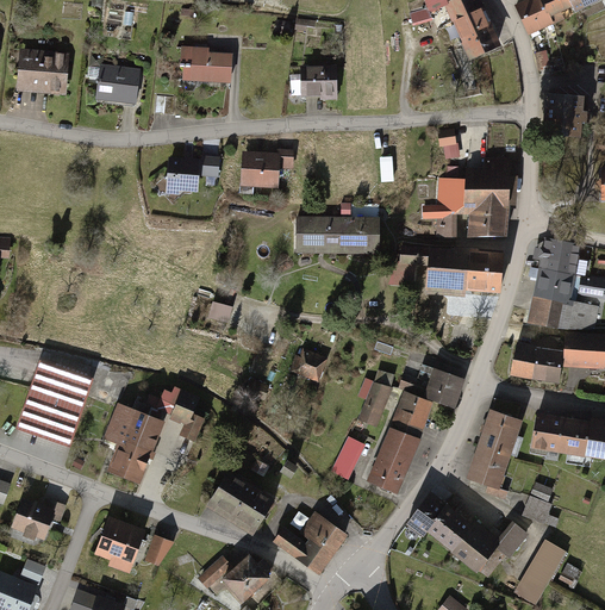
[(422,0),(425,7),(411,14),(417,25),(434,17),(449,49),(465,42),(474,61),(503,47),(480,0),(422,0)]
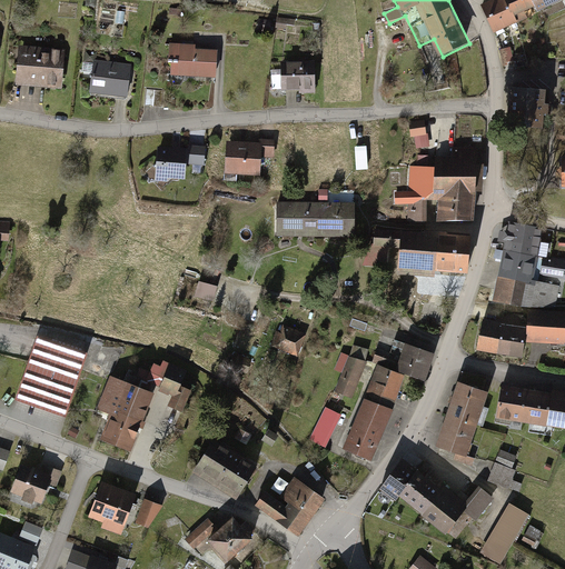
[(514,15),(506,0),(494,0),(482,6),(494,30),(516,19),(514,15)]
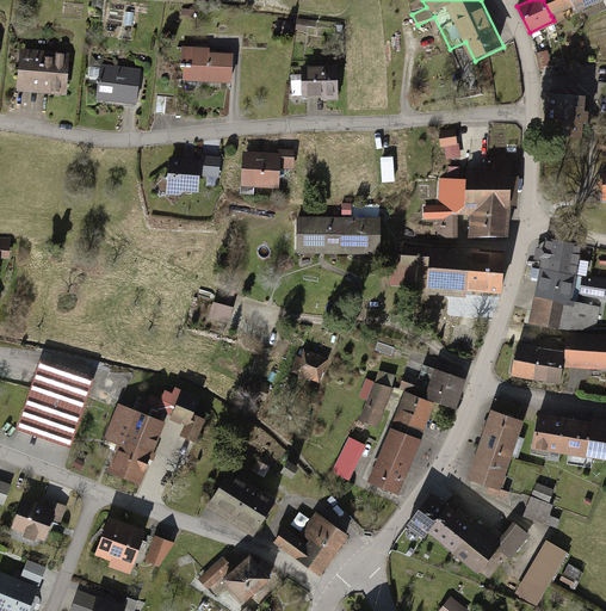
[(543,0),(551,16),(575,5),(573,0),(543,0)]
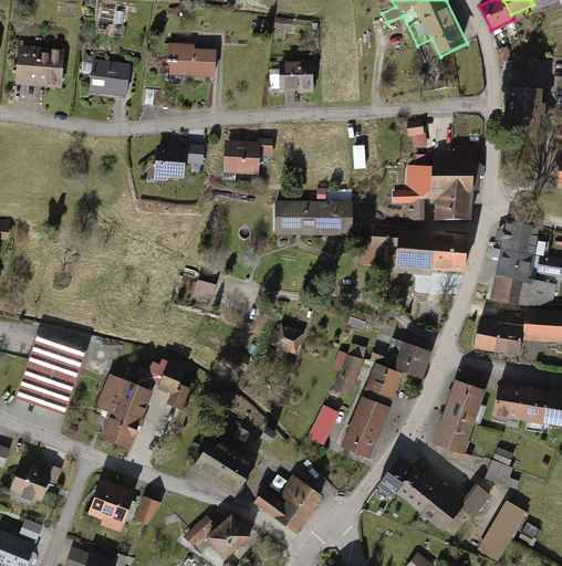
[(531,0),(533,4),(536,9),(554,0),(531,0)]
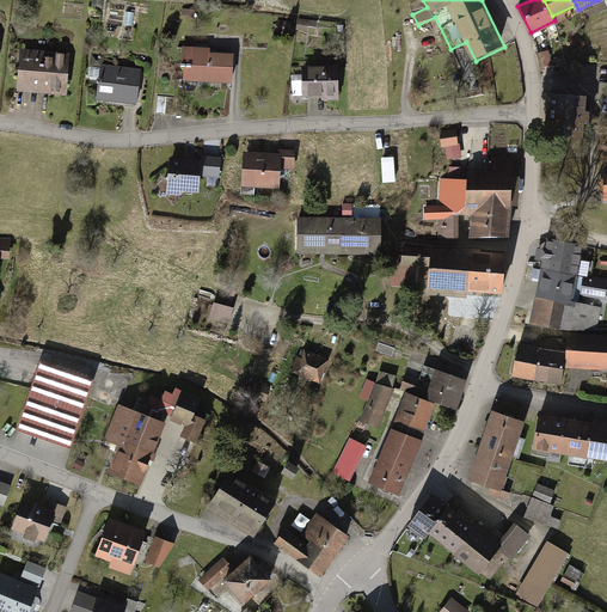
[(212,47),(185,47),(185,80),(238,81),(238,55),(212,54),(212,47)]
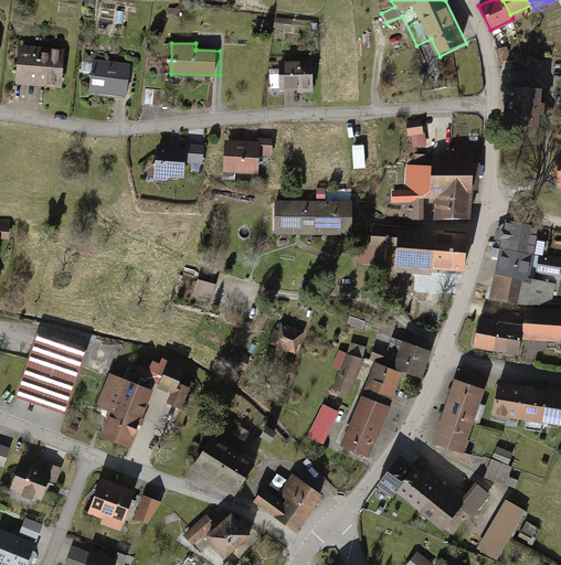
[(65,50),(22,46),(20,83),(63,86),(65,50)]
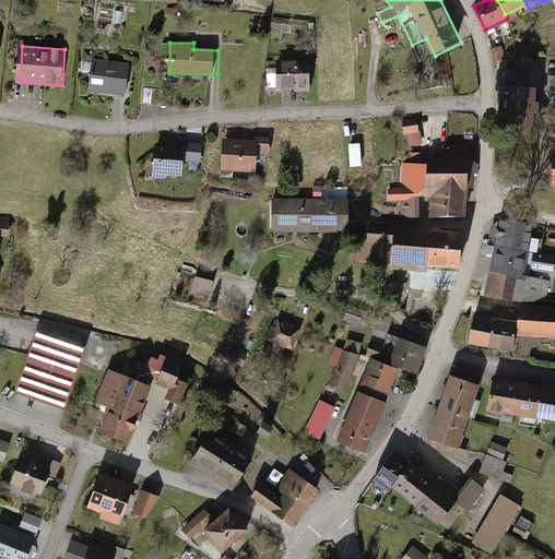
[(128,63),(93,60),(90,90),(125,94),(128,63)]
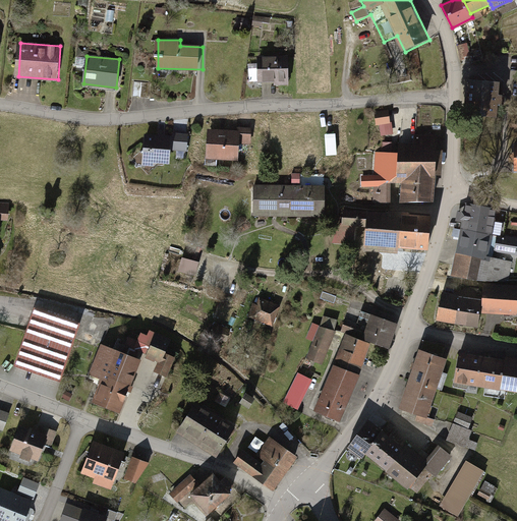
[(289,56),(260,57),(261,82),(290,81),(289,56)]
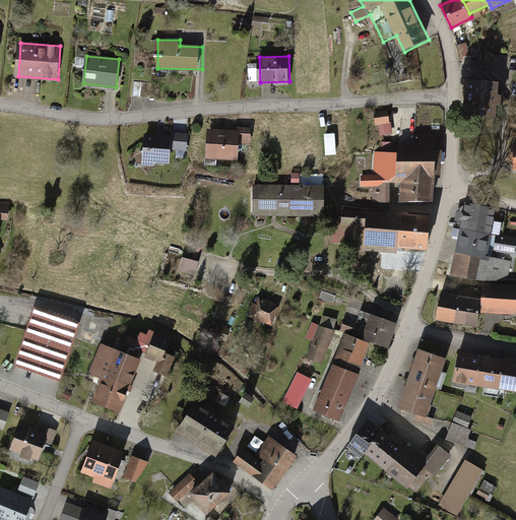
[(499,81),(462,80),(461,115),(498,116),(499,81)]
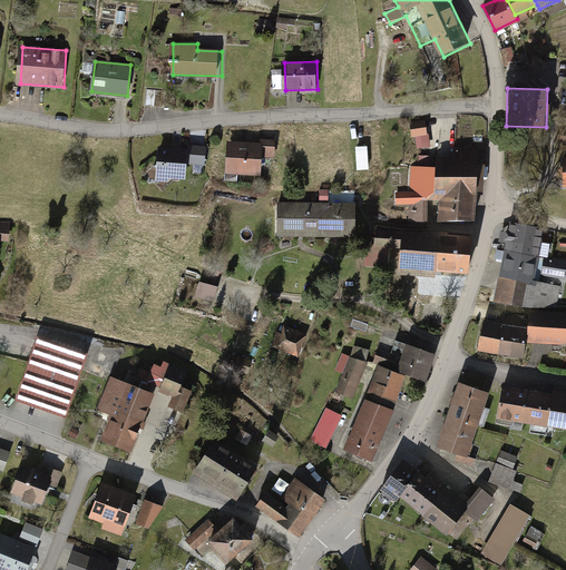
[(409,120),(412,147),(428,146),(425,119),(409,120)]
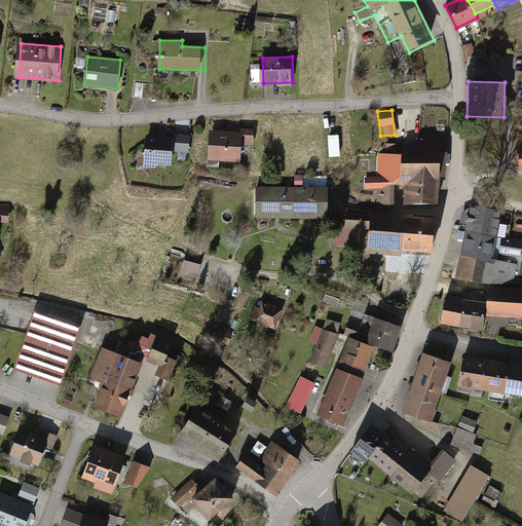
[(240,134),(211,133),(211,158),(245,159),(245,144),(255,144),(256,129),(240,129),(240,134)]
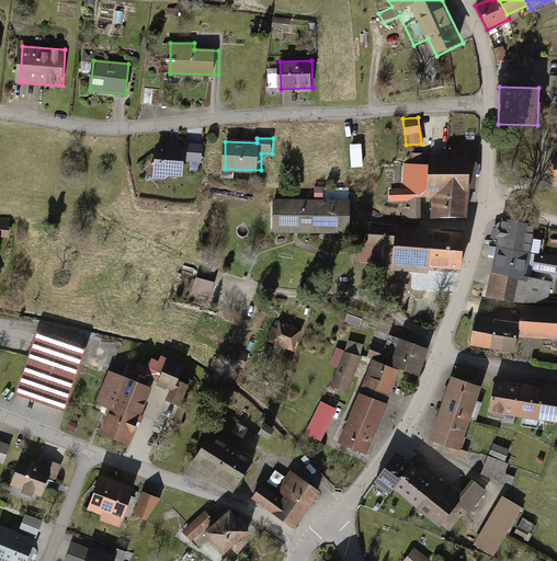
[(433,187),(470,189),(470,146),(447,145),(446,155),(432,153),(431,167),(404,165),(402,189),(387,187),(387,216),(420,216),(420,195),(433,195),(433,187)]
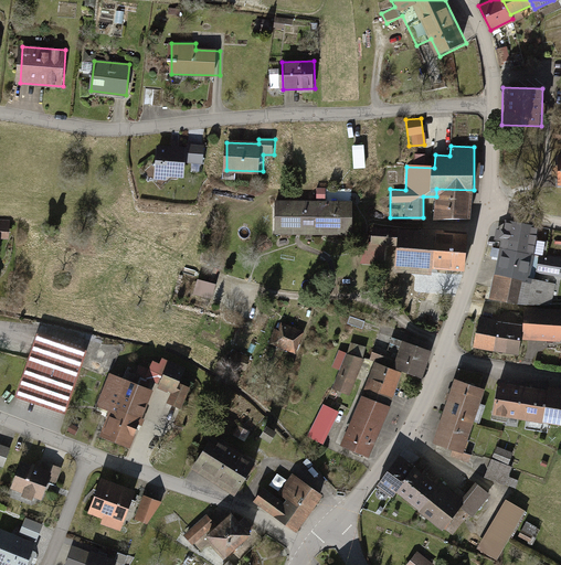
[(188,147),(159,147),(158,178),(187,178),(188,147)]
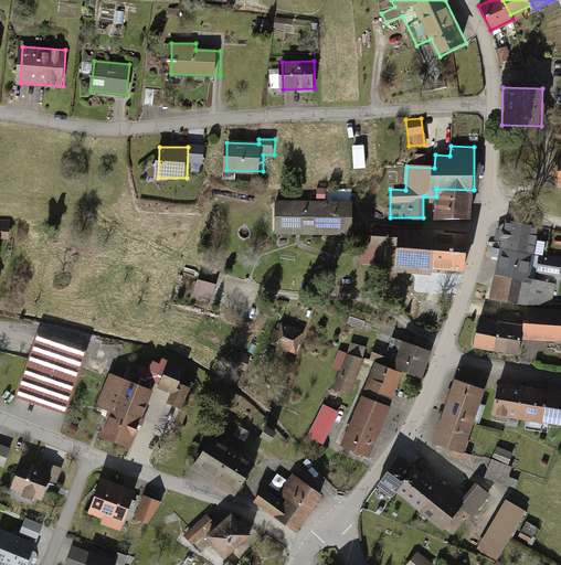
[(436,189),(436,196),(436,220),(473,220),(474,190),(436,189)]
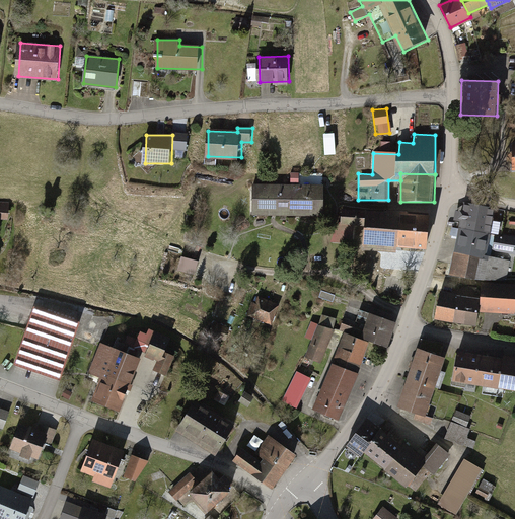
[(287,213),(287,184),(251,184),(250,213),(287,213)]
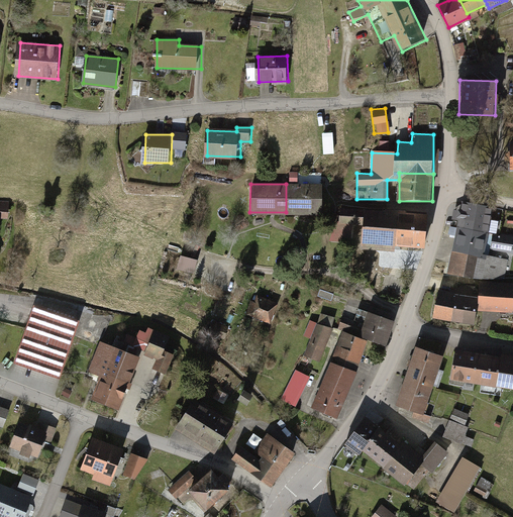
[(321,212),(321,184),(286,184),(286,212),(321,212)]
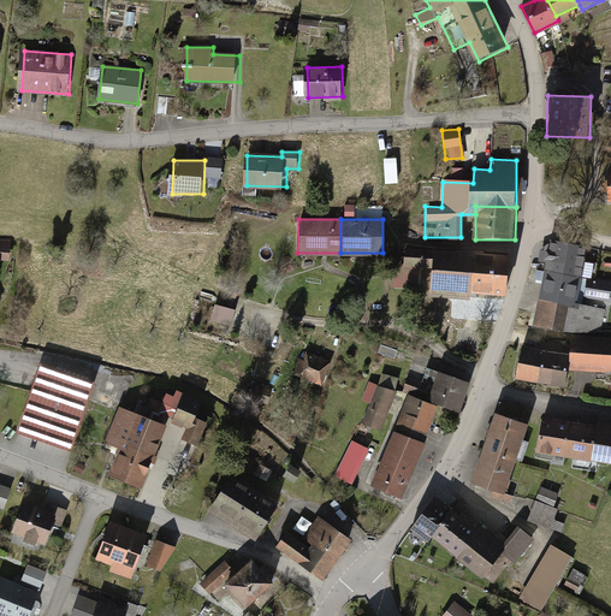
[(545,271),(581,277),(586,249),(550,242),(545,271)]
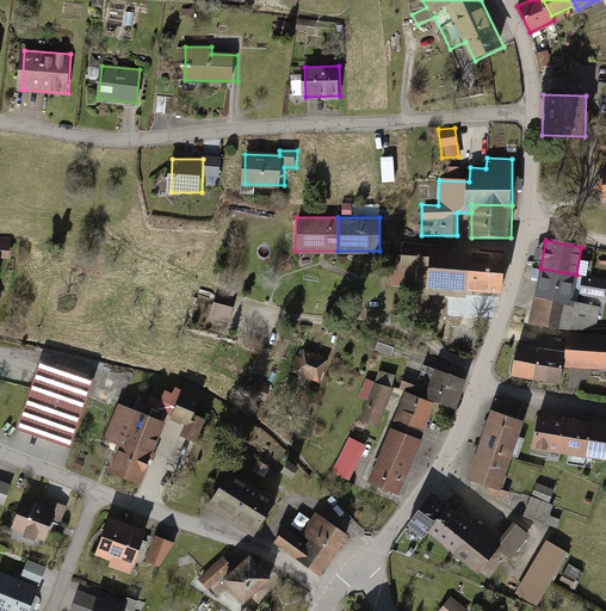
[(464,288),(467,251),(403,247),(402,264),(431,266),(428,290),(464,292),(464,288)]
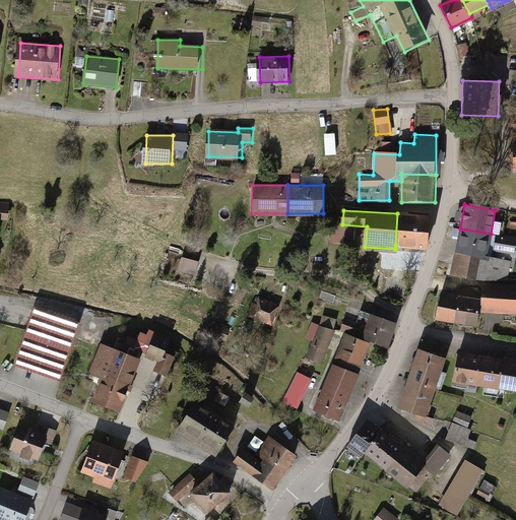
[(397,213),(395,245),(429,247),(431,215),(397,213)]
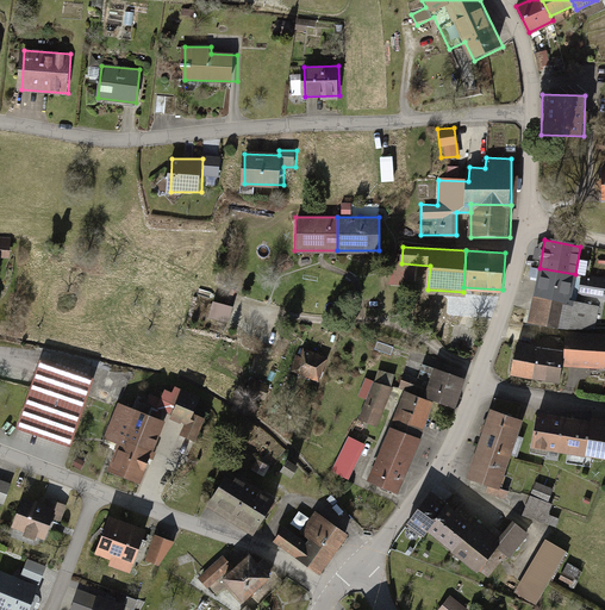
[(535,296),(571,302),(572,293),(575,274),(540,268),(535,296)]
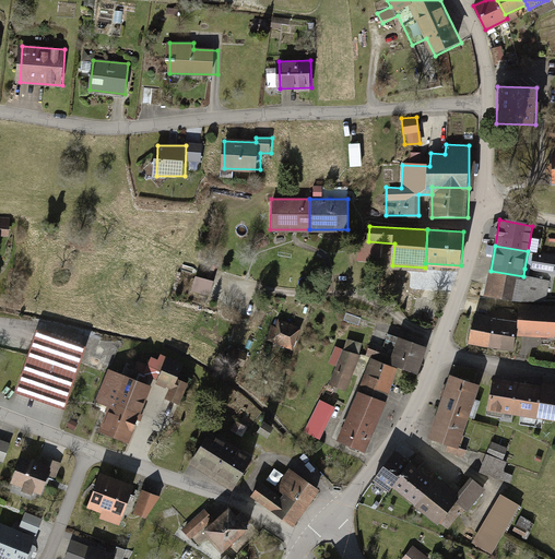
[(554,256),(528,251),(524,269),(554,274),(554,256)]
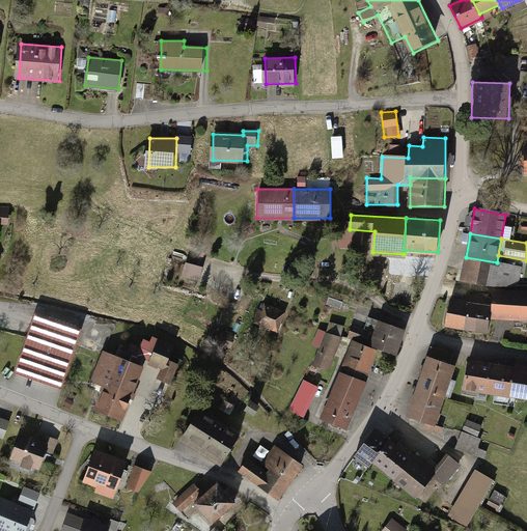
[(497,262),(466,257),(462,256),(458,279),(517,289),(521,267),(497,262)]
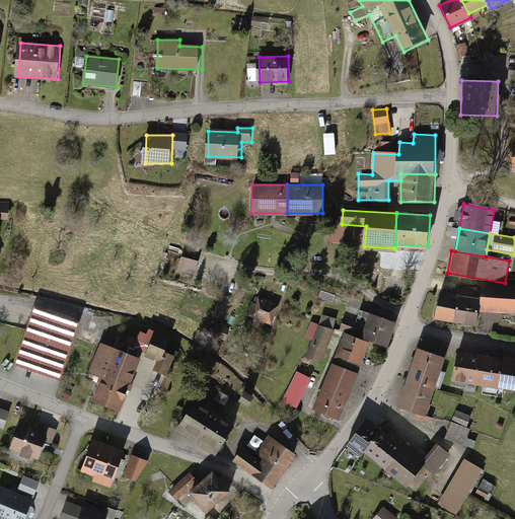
[(175,269),(192,274),(196,258),(180,253),(175,269)]
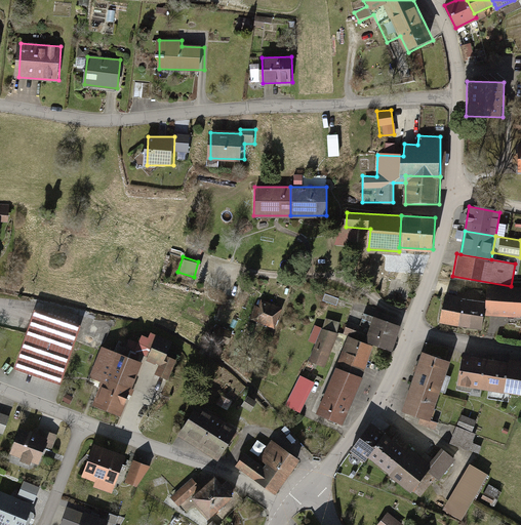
[(515,317),(516,289),(486,288),(484,316),(515,317)]
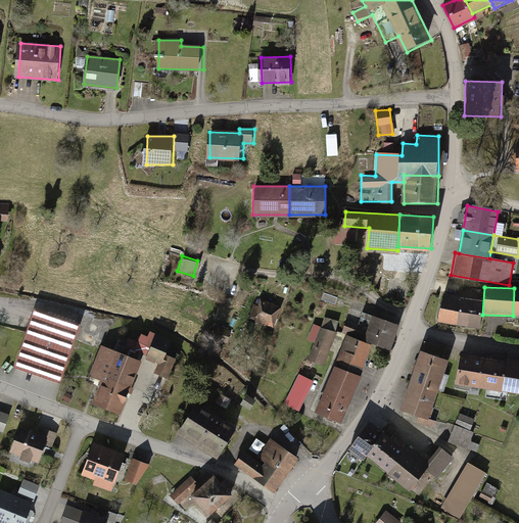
[(338,296),(323,291),(320,299),(335,304),(338,296)]
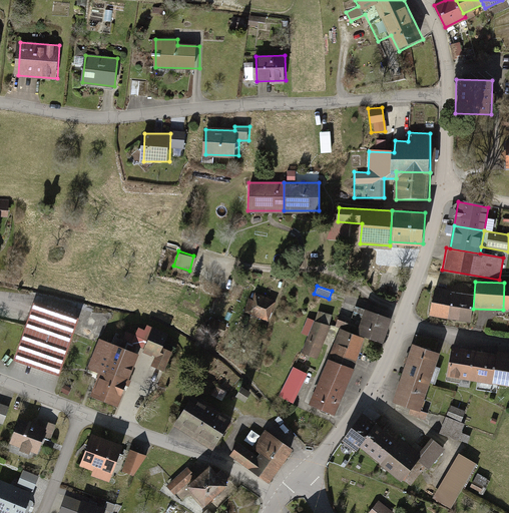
[(445,318),(448,293),(432,291),(428,316),(445,318)]
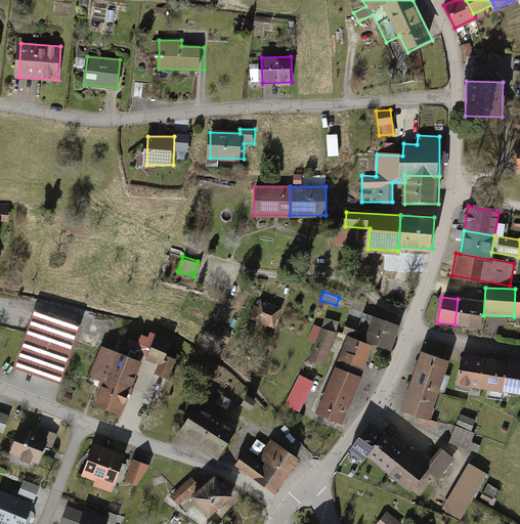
[(282,308),(258,299),(250,319),(273,329),(282,308)]
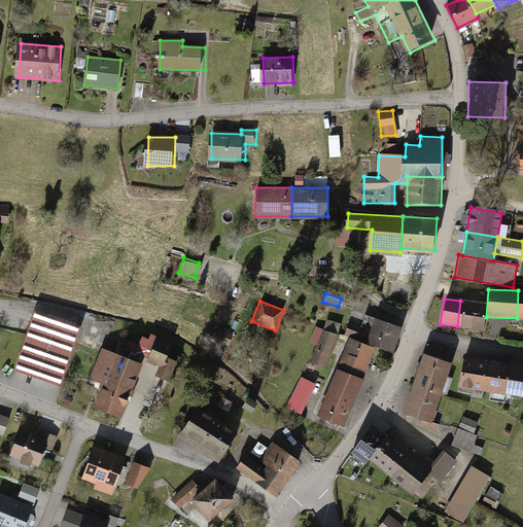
[(460,301),(457,326),(479,329),(482,303),(460,301)]
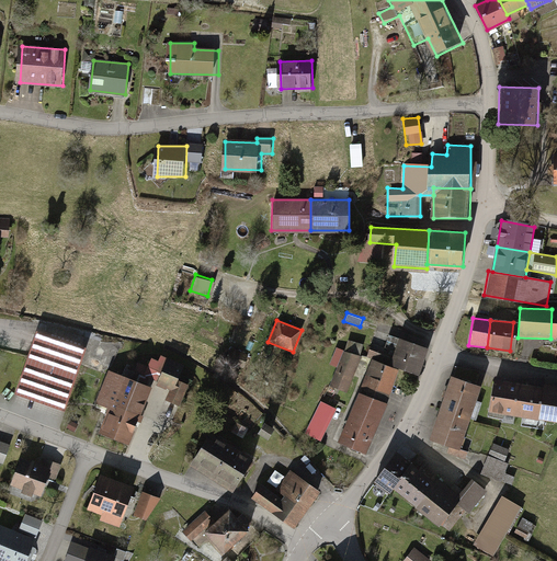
[(397,350),(401,339),(387,333),(383,344),(397,350)]
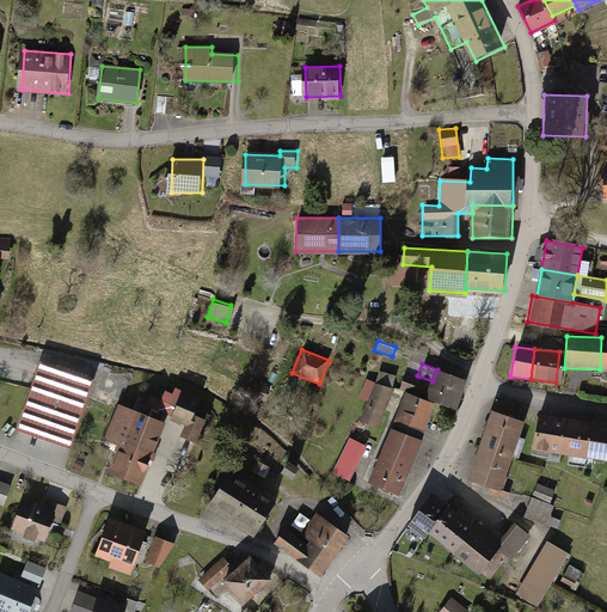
[(89,383),(36,365),(13,429),(66,447),(89,383)]
